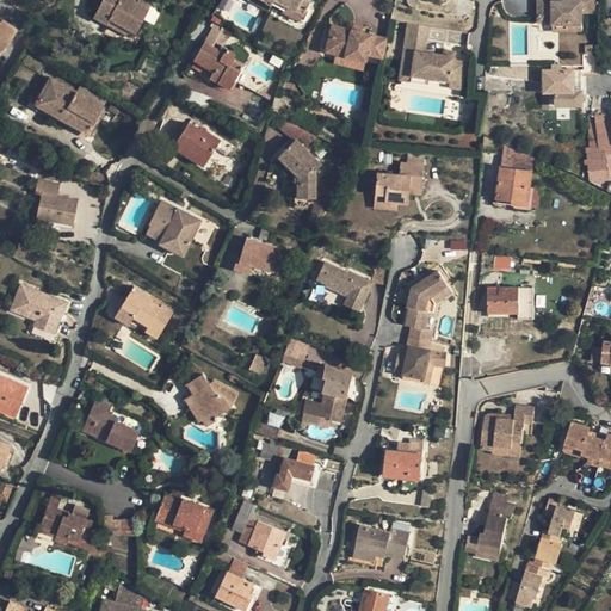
[(130,0),(103,0),(93,18),(133,39),(150,6),(140,0),(137,4),(130,0)]
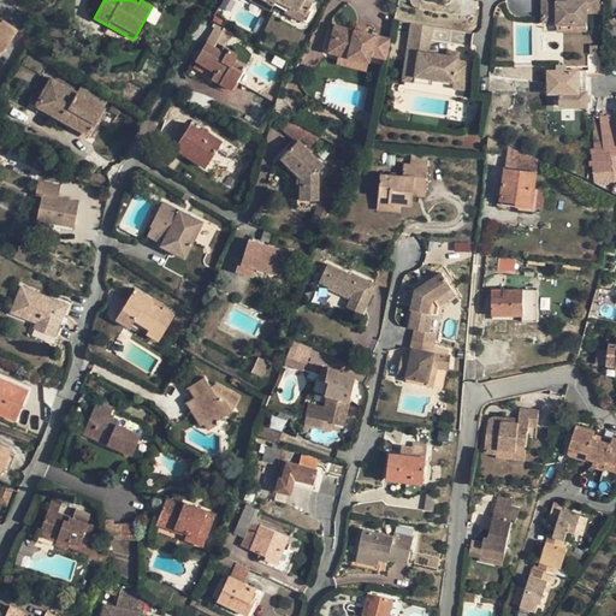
[(273,4),(274,0),(250,0),(270,11),(273,4)]
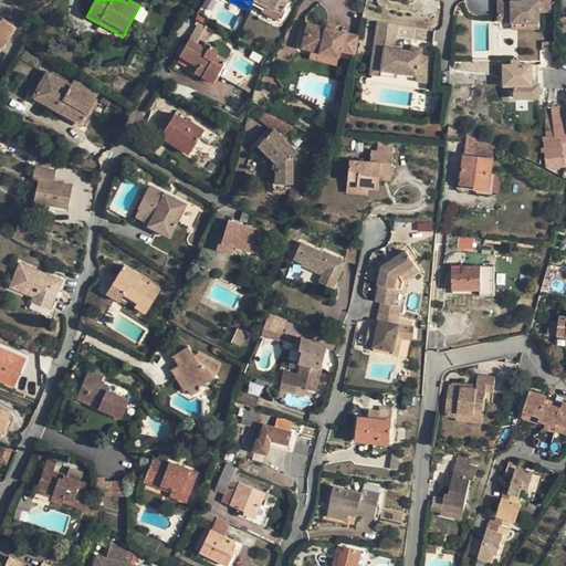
[(252,0),(251,3),(261,9),(260,11),(276,20),(287,0),(286,0),(252,0)]
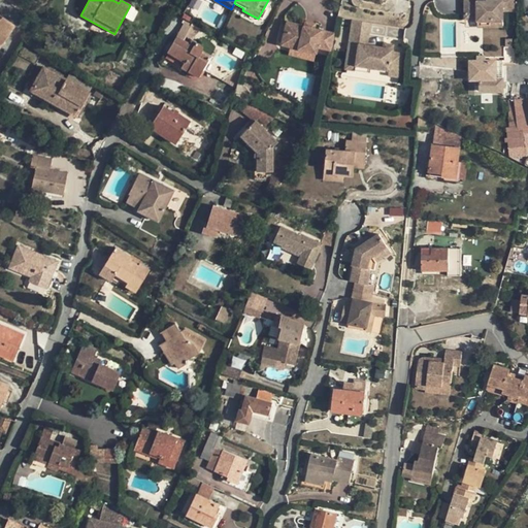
[(463,0),(463,19),(476,18),(476,21),(491,21),(491,18),(501,18),(501,9),(514,8),(516,1),(516,0),(463,0)]
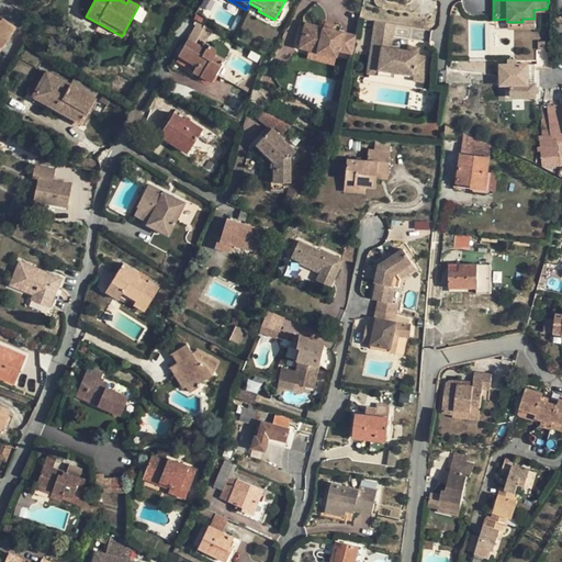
[(0,51),(15,27),(0,17),(0,51)]
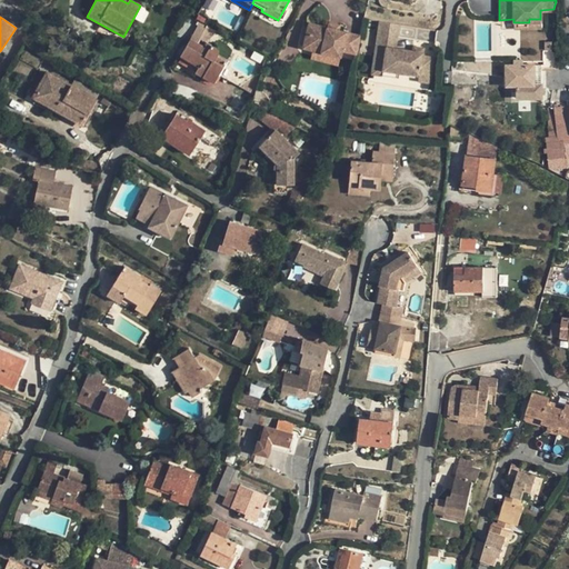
[(398,25),(379,21),(373,58),(383,59),(381,70),(398,72),(417,76),(418,73),(430,76),(432,58),(421,57),(412,55),(412,52),(395,49),(398,25)]
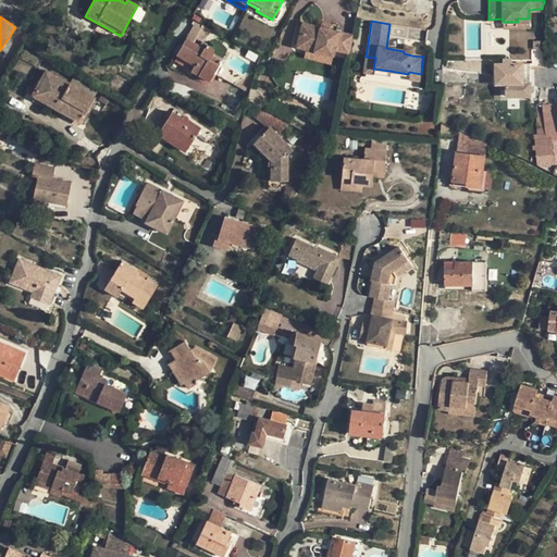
[(323,33),(325,34),(326,31),(327,31),(329,26),(320,23),(319,28),(324,29),(323,33)]
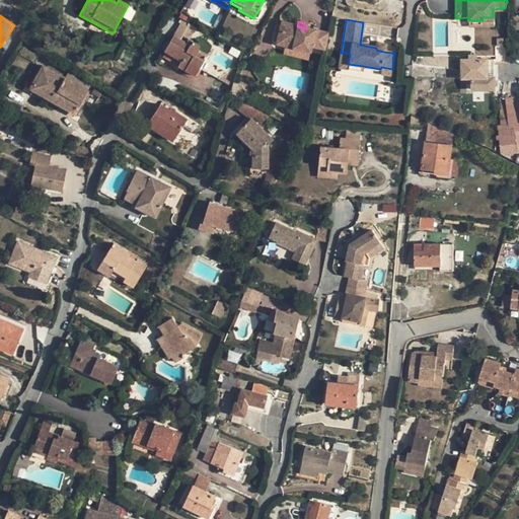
[(324,39),(325,34),(305,28),(304,28),(303,31),(301,30),(302,27),(297,26),(285,23),(282,33),(280,32),(280,33),(277,44),(277,45),(285,47),(310,54),(312,48),(322,51),(324,39)]
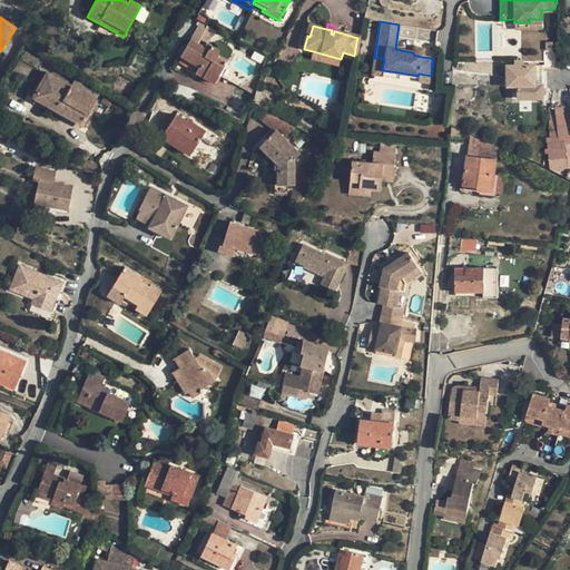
[(215,49),(210,46),(208,50),(205,48),(190,39),(180,56),(198,67),(206,72),(203,78),(214,84),(226,64),(217,57),(218,53),(218,50),(215,49)]
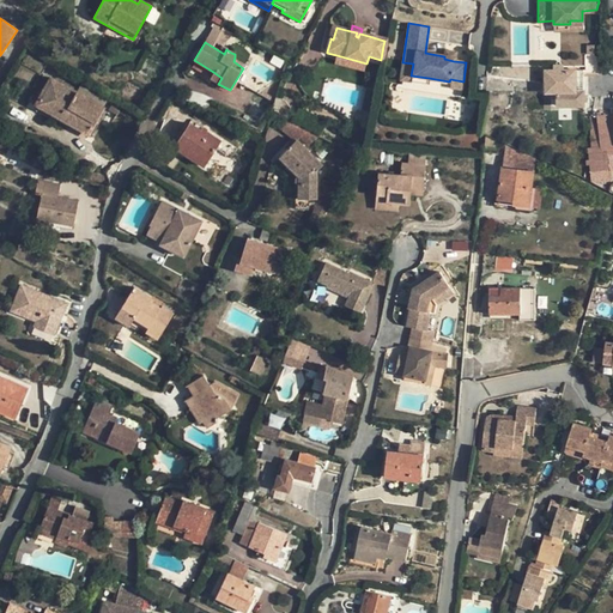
[(444,56),(444,59),(454,61),(455,53),(445,52),(444,56)]
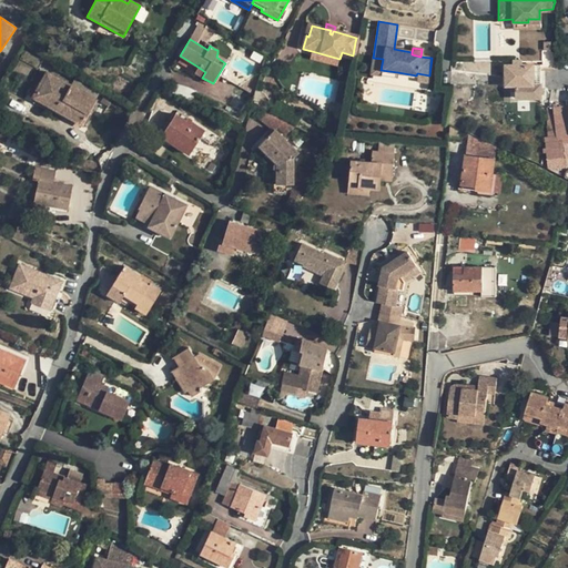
[(340,59),(312,51),(310,59),(337,67),(340,59)]
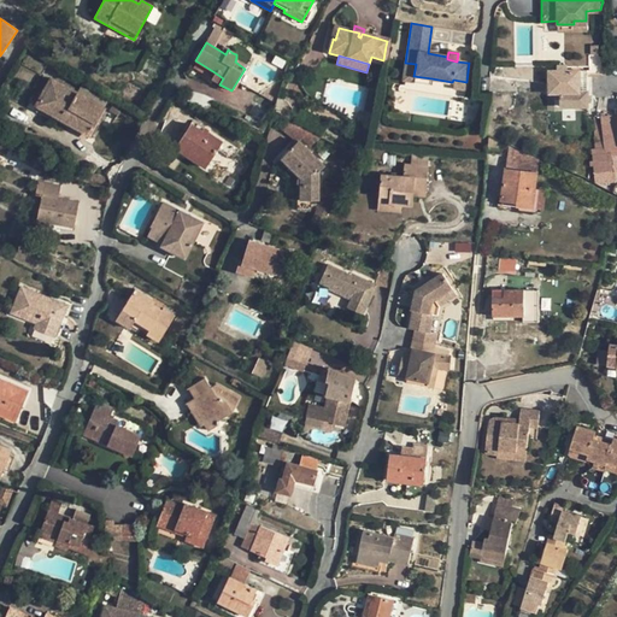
[(416,64),(405,63),(401,80),(416,82),(430,84),(432,78),(413,76),(416,64)]
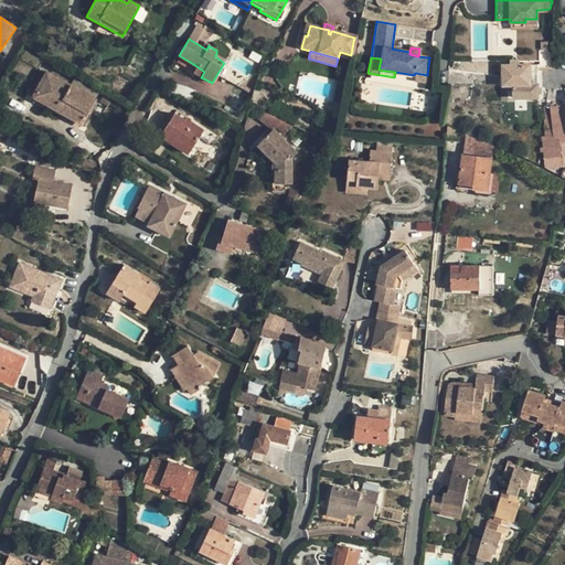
[(502,65),(503,86),(514,86),(537,85),(536,65),(520,66),(511,65),(502,65)]
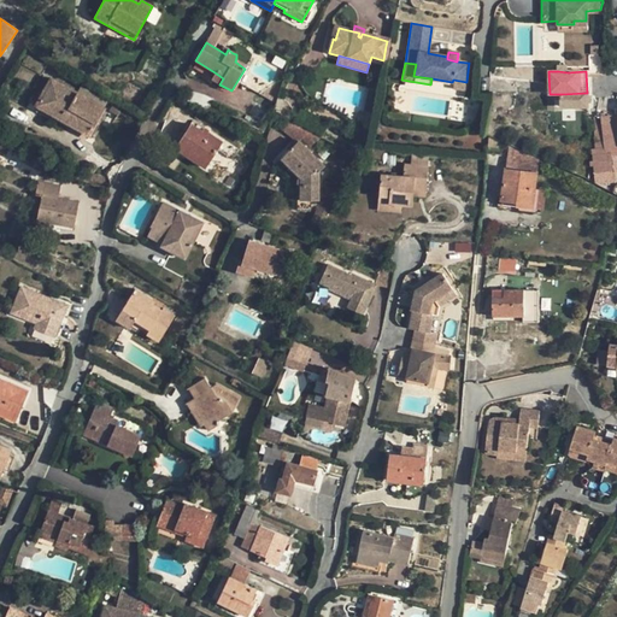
[(215,72),(211,78),(219,84),(223,78),(215,72)]
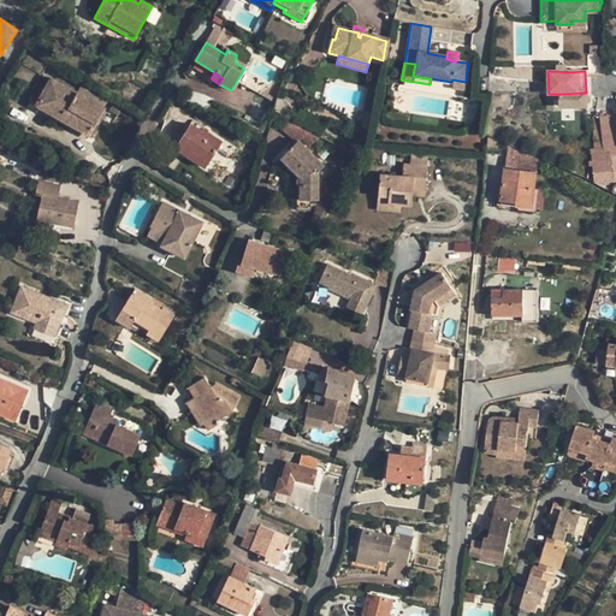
[(51,78),(36,106),(89,136),(104,108),(51,78)]
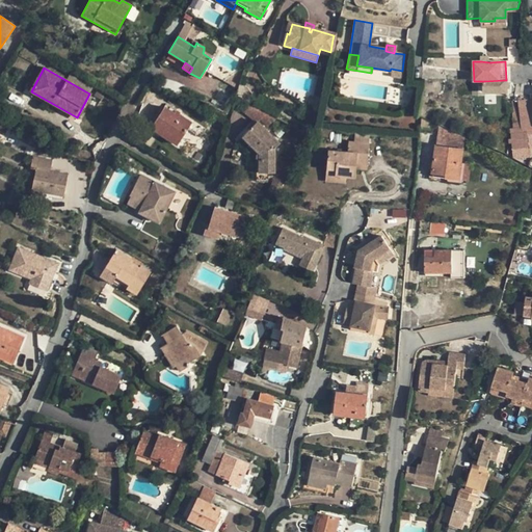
[(391,69),(390,71),(390,76),(400,78),(402,71),(391,69)]
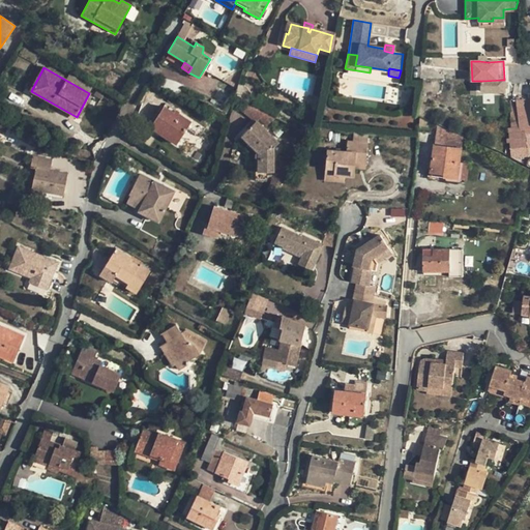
[(504,80),(482,81),(482,92),(504,92),(504,80)]
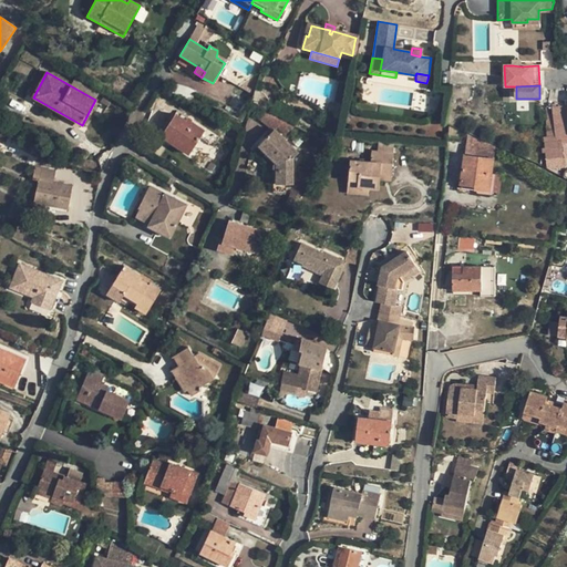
[(547,166),(549,168),(565,168),(562,145),(562,143),(554,144),(554,140),(566,137),(566,105),(548,109),(548,112),(547,112),(546,121),(547,138),(544,138),(545,150),(542,150),(543,154),(545,154),(547,166)]
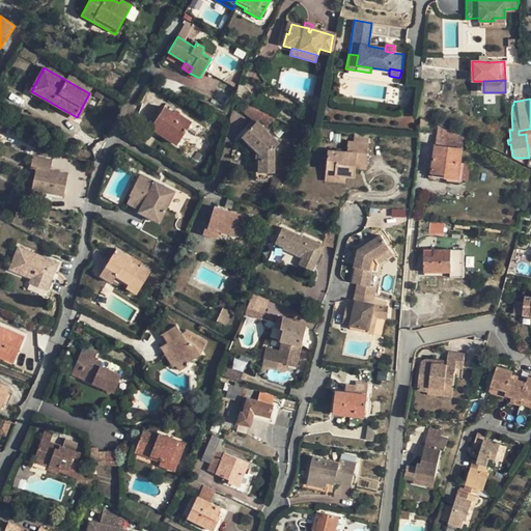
[(244,112),(257,121),(267,112),(250,104),(244,112)]
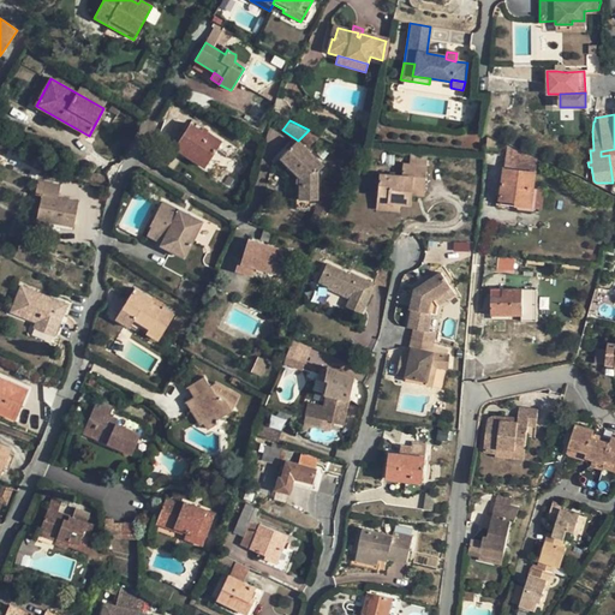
[(190,125),(179,143),(190,151),(186,156),(204,168),(221,142),(203,130),(201,132),(190,125)]
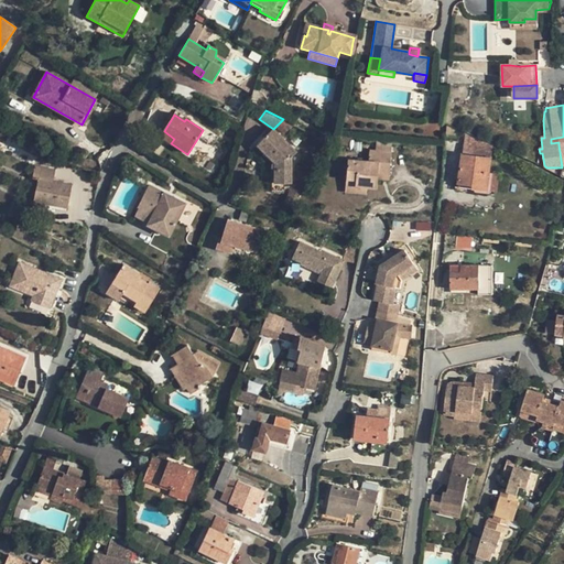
[(283,119),(281,125),(296,132),(300,128),(283,119)]
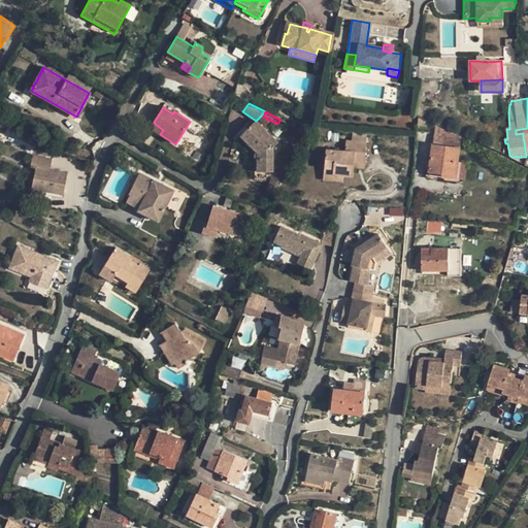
[(0,119),(0,133),(5,135),(9,125),(1,122),(2,120),(0,119)]
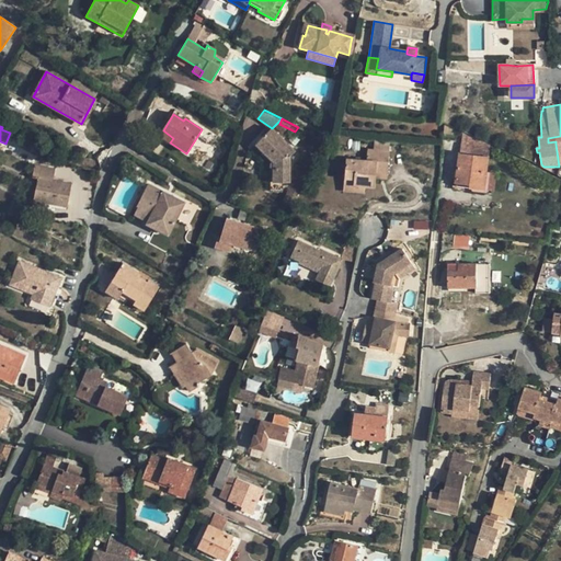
[(273,162),(272,183),(289,183),(289,156),(295,151),(272,128),(254,145),(273,162)]
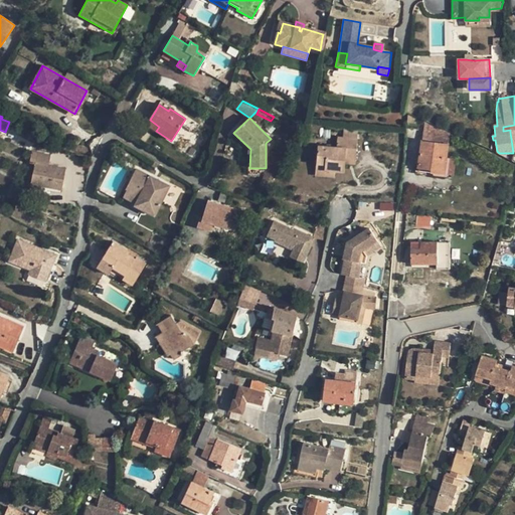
[(150,120),(147,125),(156,131),(159,127),(150,120)]
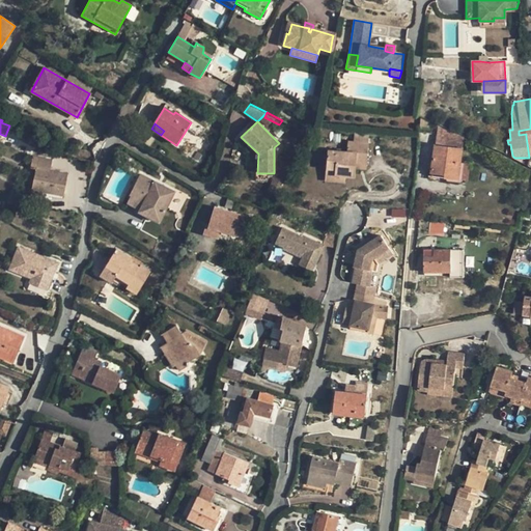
[(431,174),(428,173),(428,180),(458,183),(458,179),(460,164),(464,137),(438,126),(431,174)]
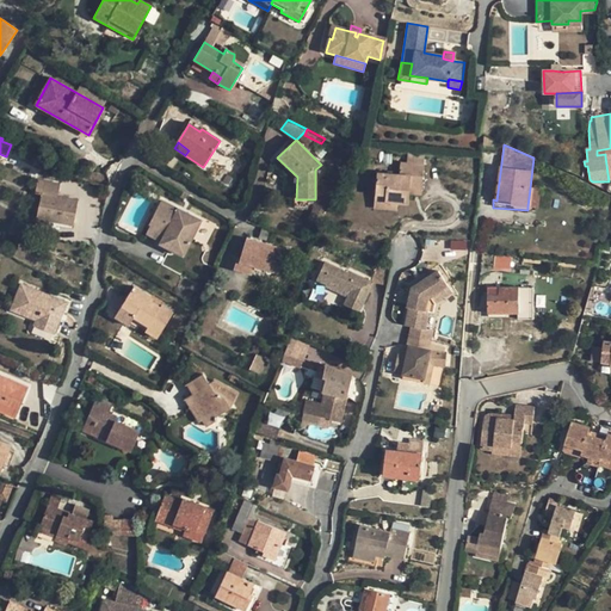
[(45,162),(28,153),(23,161),(39,171),(45,162)]
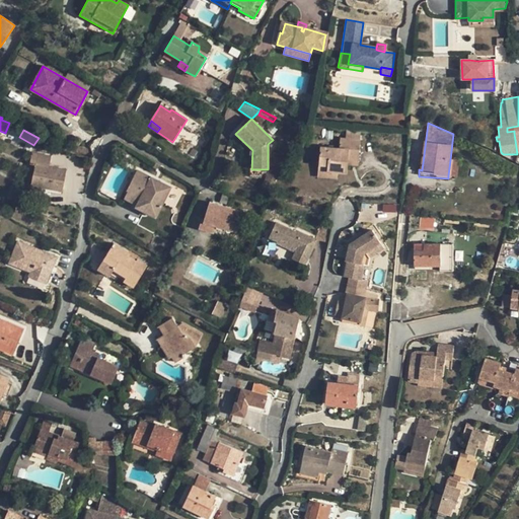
[(319,148),(318,166),(327,167),(326,171),(337,173),(346,173),(347,165),(348,159),(358,160),(359,141),(340,139),(339,149),(319,148)]
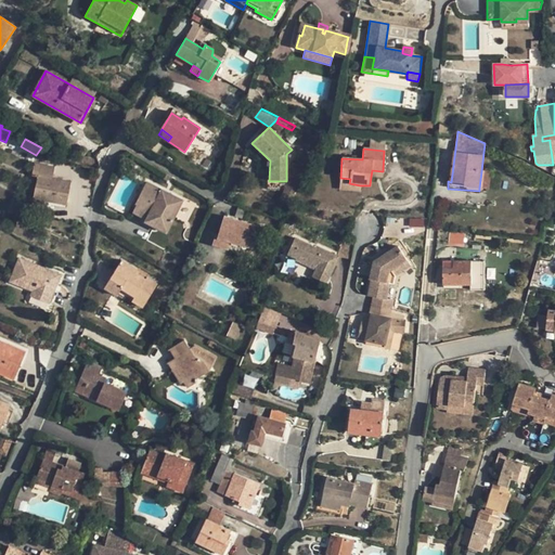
[(37,176),(33,199),(44,201),(66,205),(69,182),(52,179),(53,168),(34,164),(33,175),(37,176)]
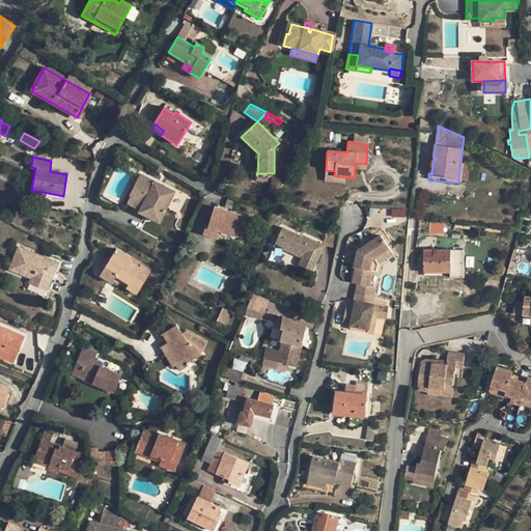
[(460,164),(458,179),(468,180),(469,165),(460,164)]
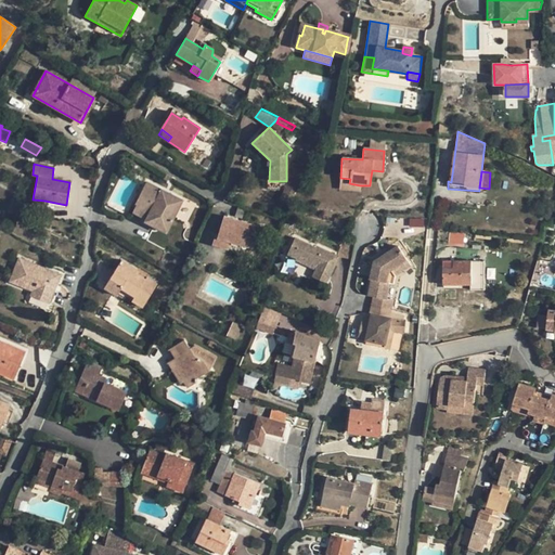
[(340,178),(339,190),(360,191),(360,185),(349,183),(350,179),(340,178)]
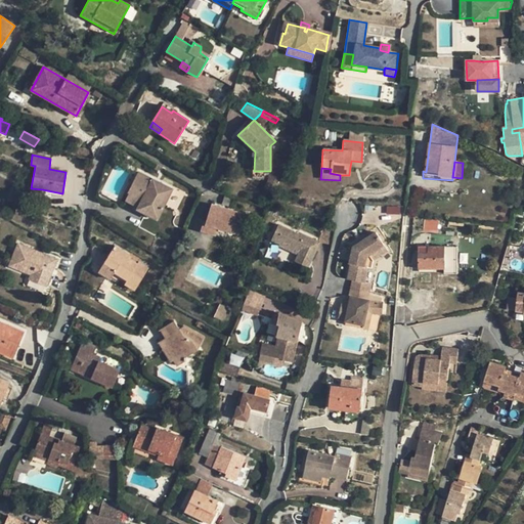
[(271,171),(265,189),(274,192),(281,176),(271,171)]
